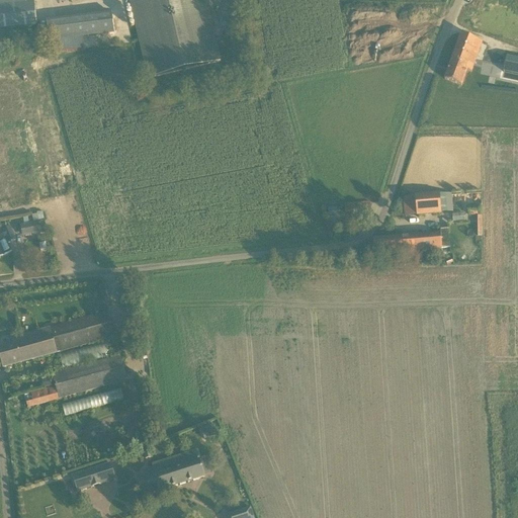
[(0,0),(0,29),(37,26),(34,3),(27,3),(26,0),(0,0)]
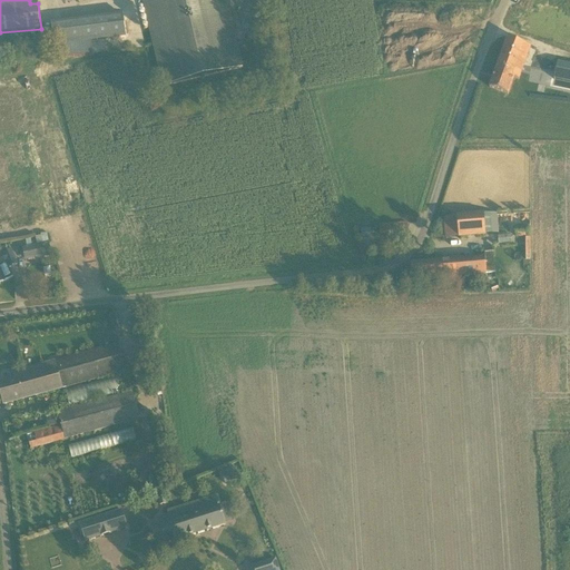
[(124,16),(51,25),(53,47),(126,38),(124,16)]
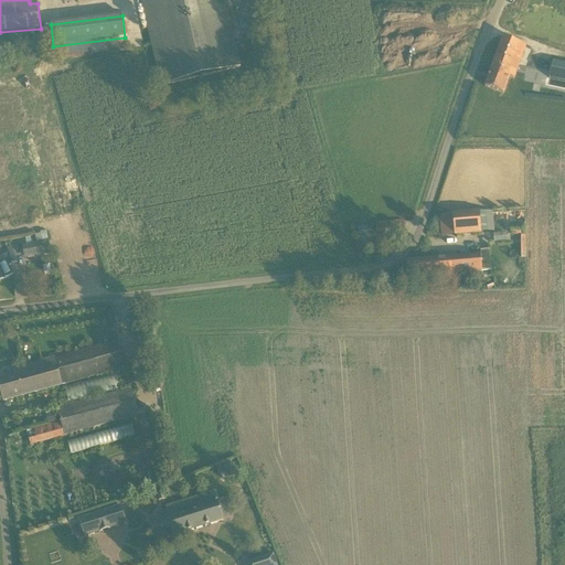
[(564,43),(564,25),(554,23),(551,40),(564,43)]
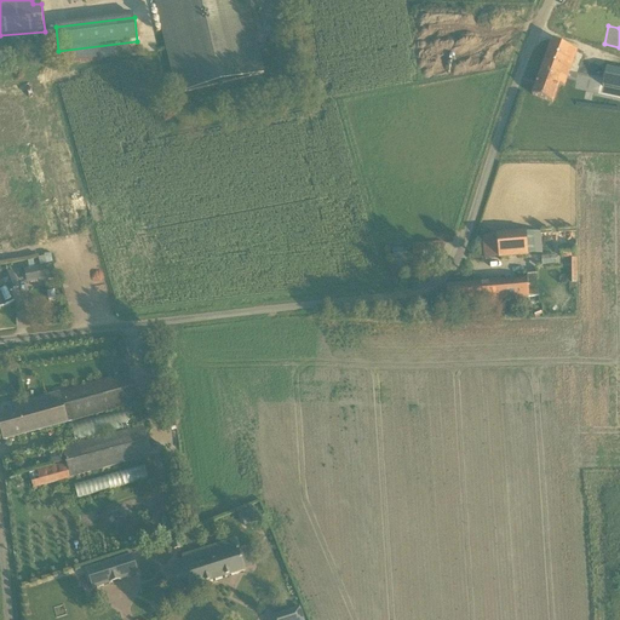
[(560,85),(564,87),(577,52),(551,42),(532,96),(552,103),(560,85)]
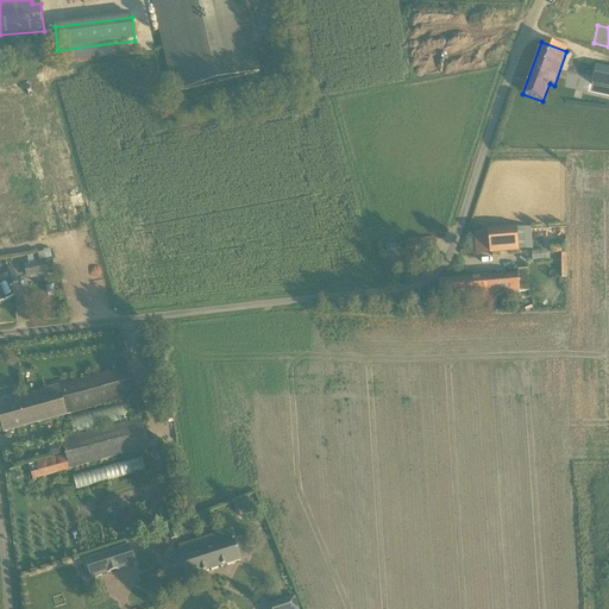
[(608,69),(595,67),(591,85),(608,88),(608,69)]
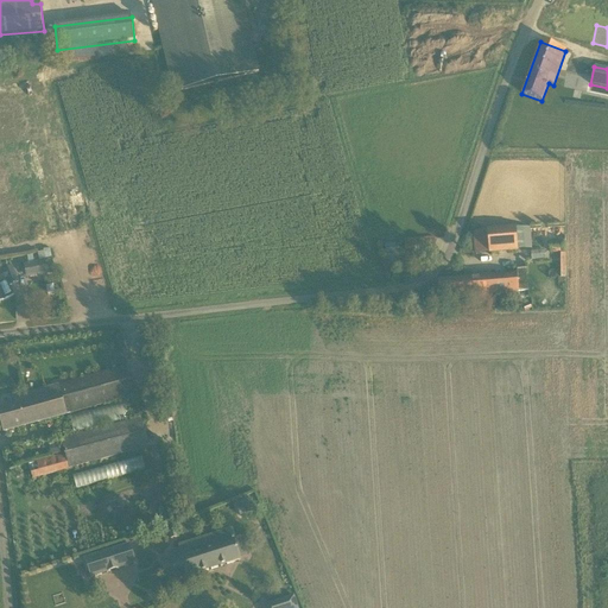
[(486,232),(482,233),(474,233),(476,254),(488,254),(518,252),(517,229),(486,232)]
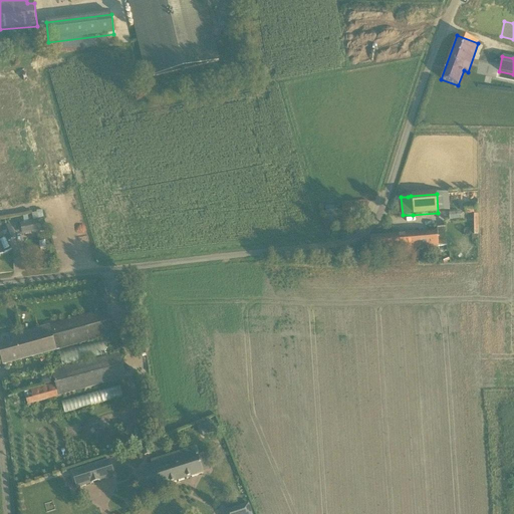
[(368,202),(341,204),(342,212),(368,210),(368,202)]
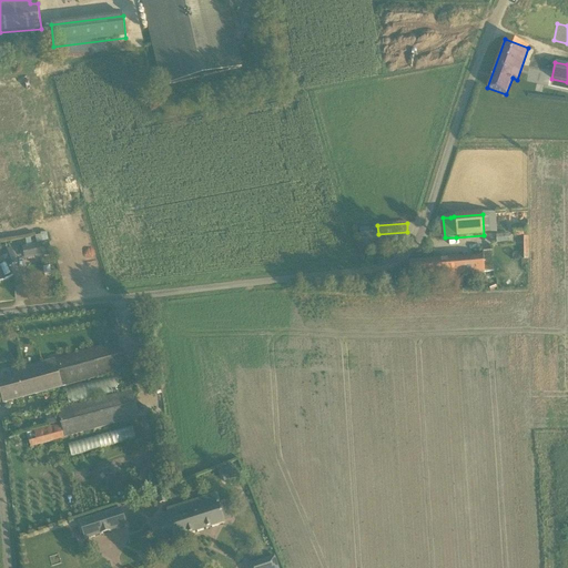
[(526,223),(514,224),(515,237),(527,236),(526,223)]
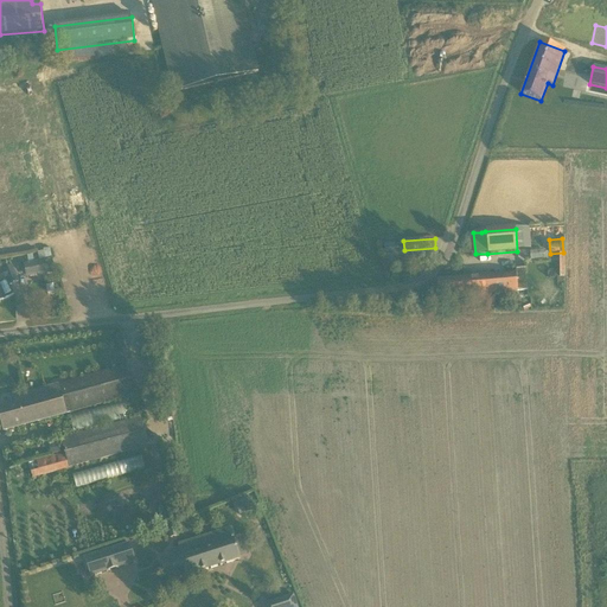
[(31,278),(56,273),(51,249),(44,250),(45,260),(29,263),(31,278)]
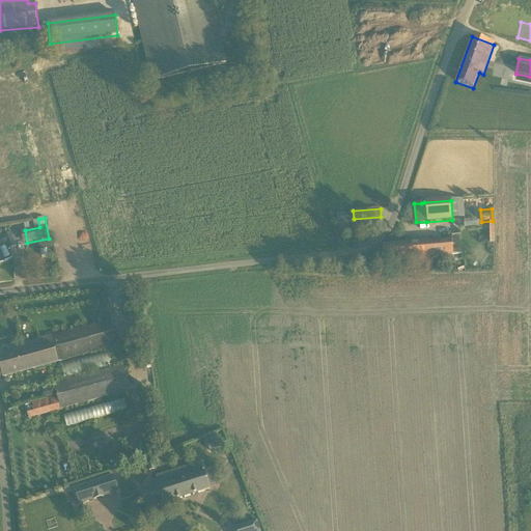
[(0,239),(0,263),(4,262),(3,261),(11,258),(8,250),(16,247),(10,234),(3,238),(0,239)]
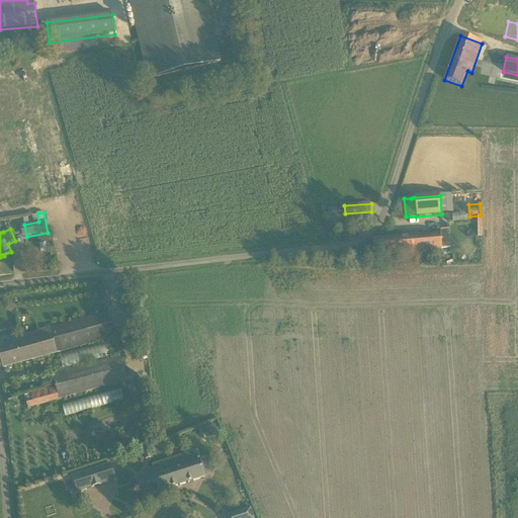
[(417,259),(416,253),(432,252),(432,250),(441,249),(440,234),(416,236),(415,232),(408,233),(409,237),(374,240),(375,255),(402,252),(403,261),(417,259)]
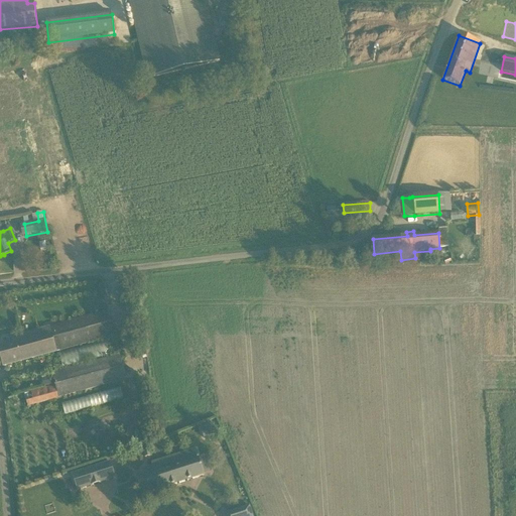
[(12,339),(14,346),(0,349),(0,354),(3,367),(114,337),(107,312),(12,339)]
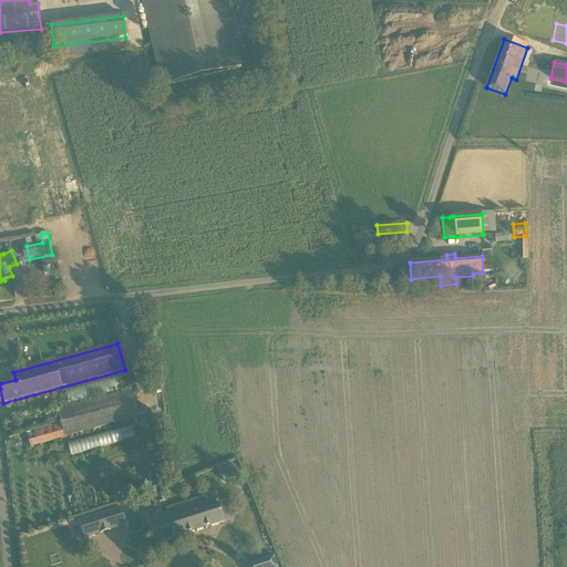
[(69,403),(121,391),(116,375),(94,381),(94,382),(65,390),(69,403)]
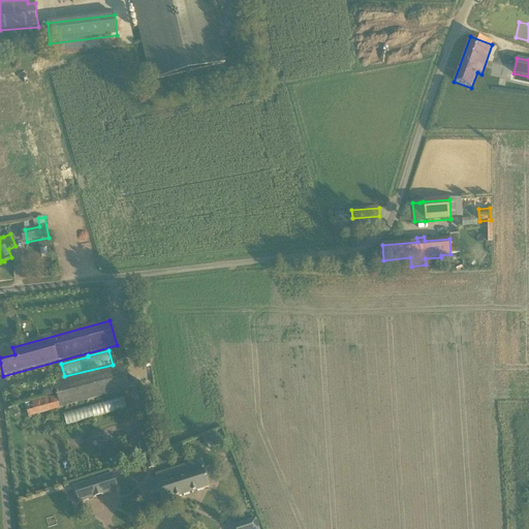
[(28,416),(129,390),(123,365),(54,383),(57,396),(25,404),(28,416)]
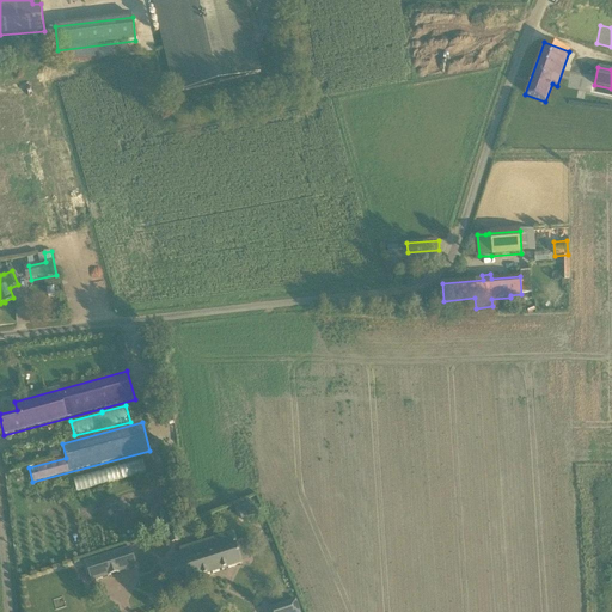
[(75,490),(147,473),(144,460),(73,477),(75,490)]
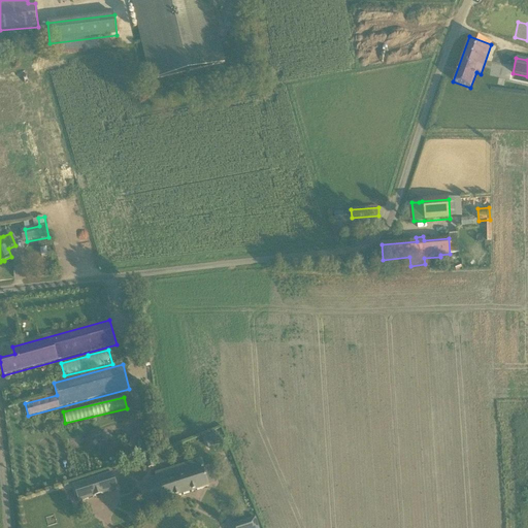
[(147,468),(155,466),(154,460),(152,461),(151,456),(145,458),(146,462),(147,468)]
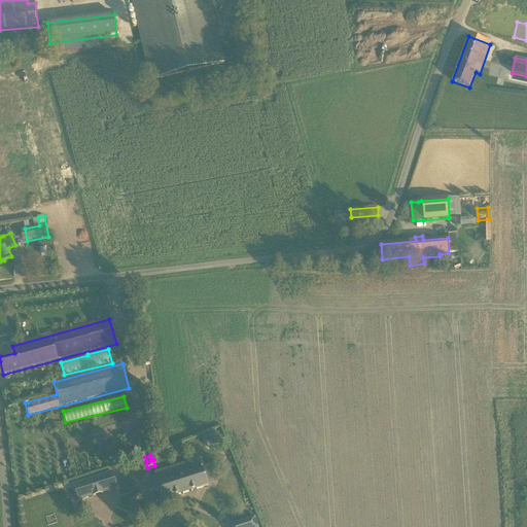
[(208,484),(203,467),(200,459),(154,473),(157,483),(139,488),(145,506),(209,486),(208,484)]
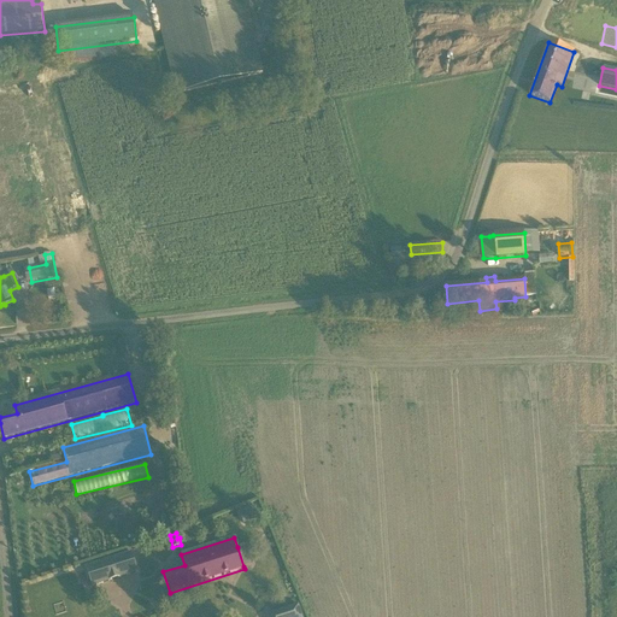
[(139,573),(131,552),(86,568),(93,587),(139,573)]
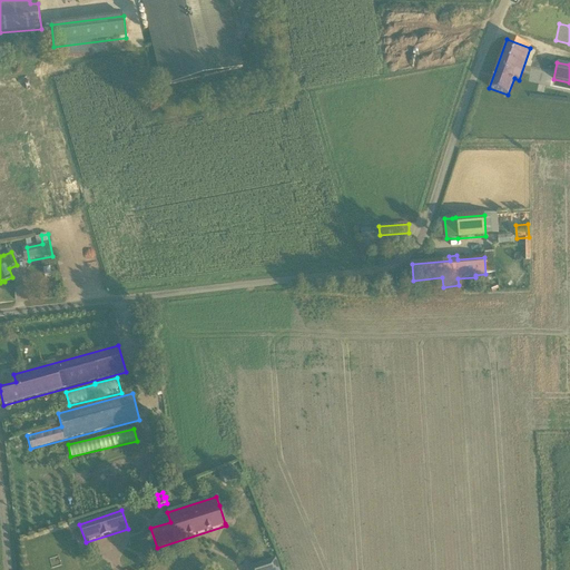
[(279,569),(276,559),(256,566),(257,569),(279,569)]
